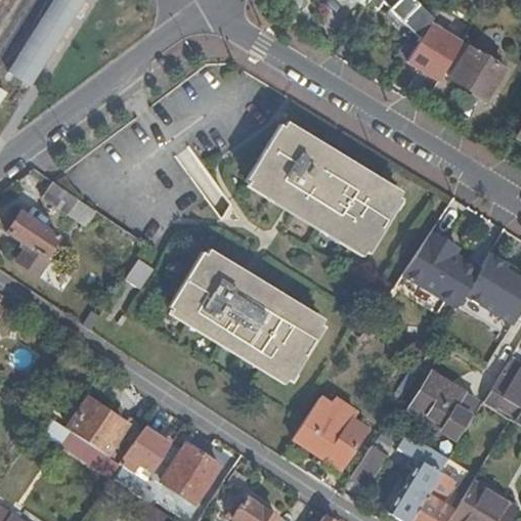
[(51,0),(9,68),(34,83),(86,0),(51,0)]
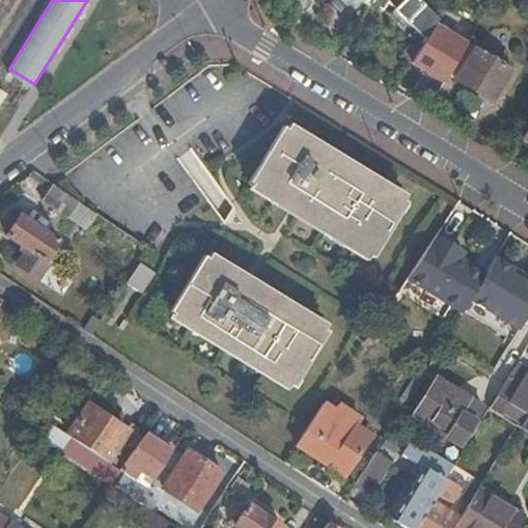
[(374,0),(372,4),(382,14),(389,5),(409,25),(411,24),(424,36),(428,42),(441,22),(417,0),(374,0)]
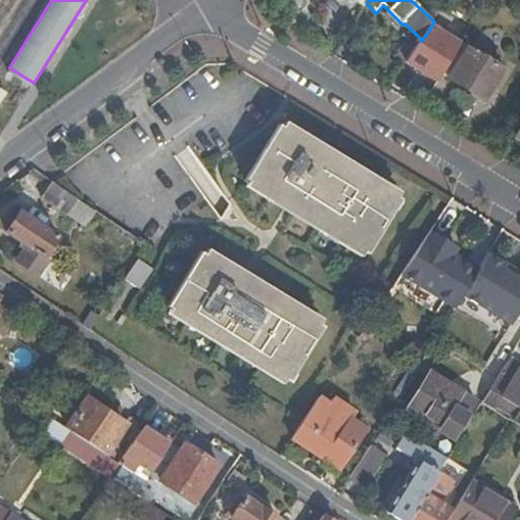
[(418,47),(422,41),(418,36),(413,44),(418,47)]
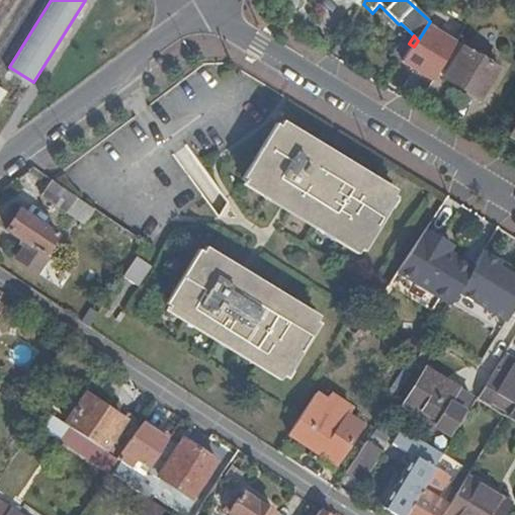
[(502,69),(466,47),(446,77),(483,99),(502,69)]
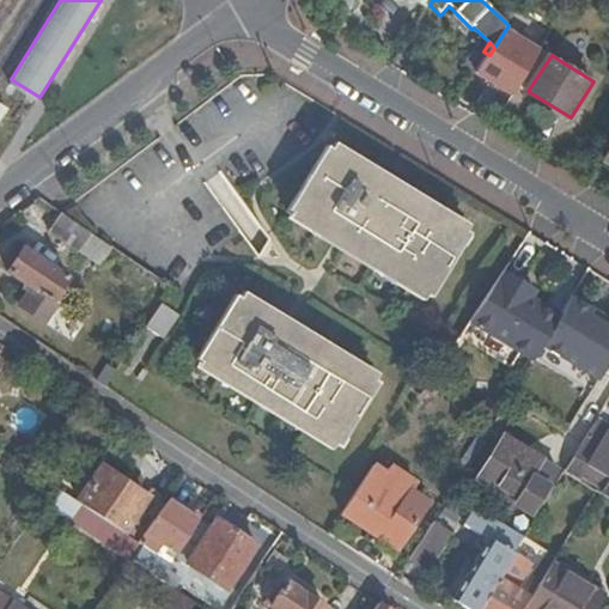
[(428,296),(467,233),(326,148),(287,209),(428,296)]
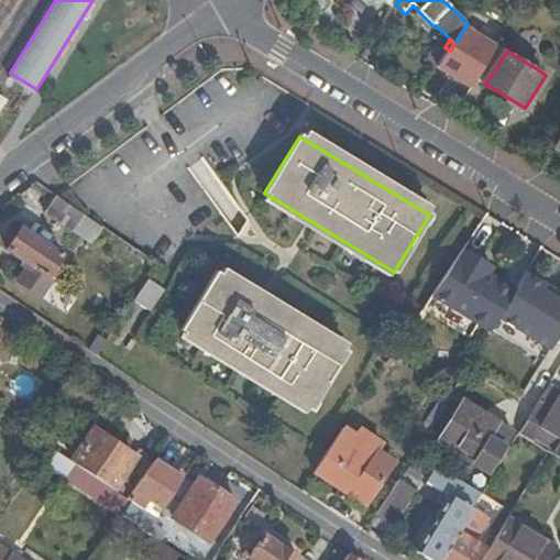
[(42,210),(70,228),(81,211),(66,201),(54,193),(42,210)]
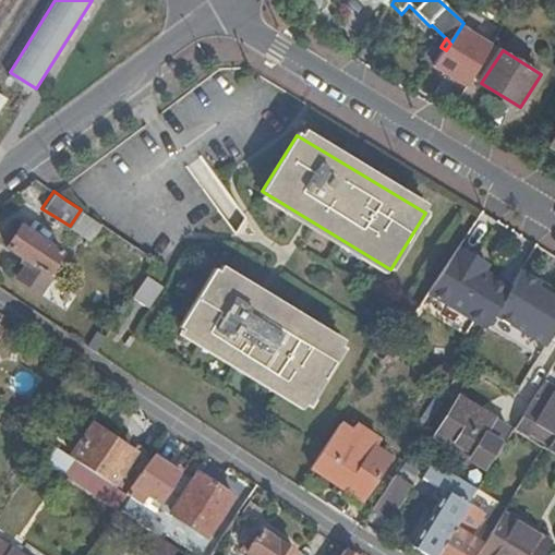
[(4,248),(27,262),(16,279),(49,301),(62,282),(48,272),(60,253),(19,226),(4,248)]
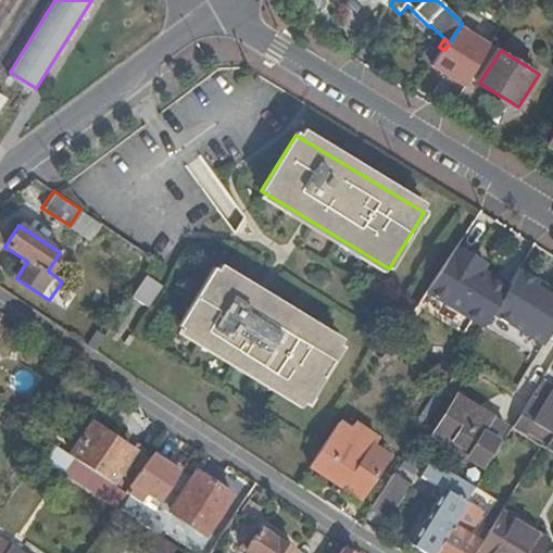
[(459,247),(428,292),(486,327),(494,314),(511,287),(473,263),(476,259),(459,247)]
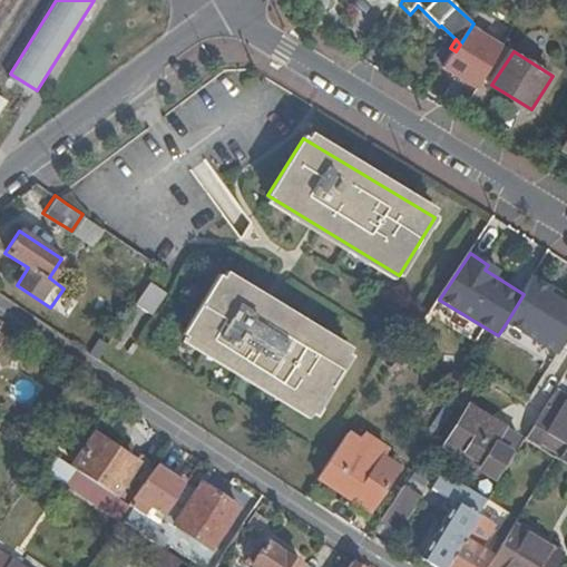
[(221,273),(183,331),(313,416),(350,355),(221,273)]
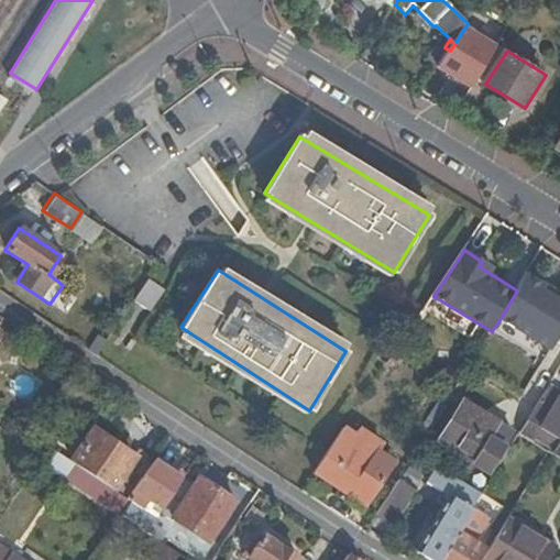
[(547,285),(528,273),(517,291),(501,318),(552,349),(559,337),(559,298),(544,289),(547,285)]
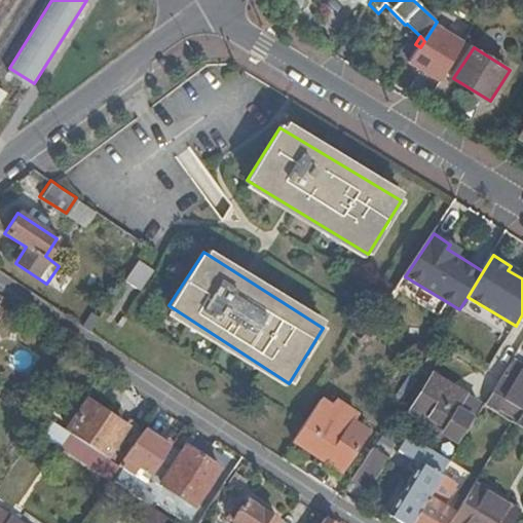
[(153,270),(138,260),(125,281),(140,291),(153,270)]
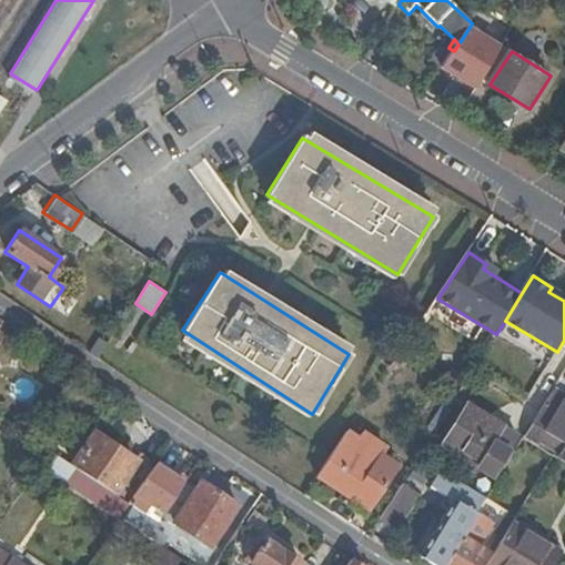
[(468,406),(445,445),(494,476),(517,437),(468,406)]
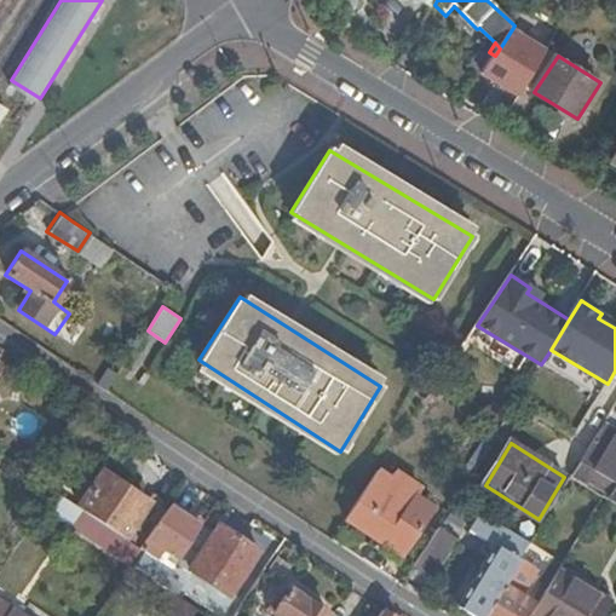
[(587,450),(571,476),(573,477),(589,485),(591,483),(615,496),(615,444),(605,461),(587,450)]
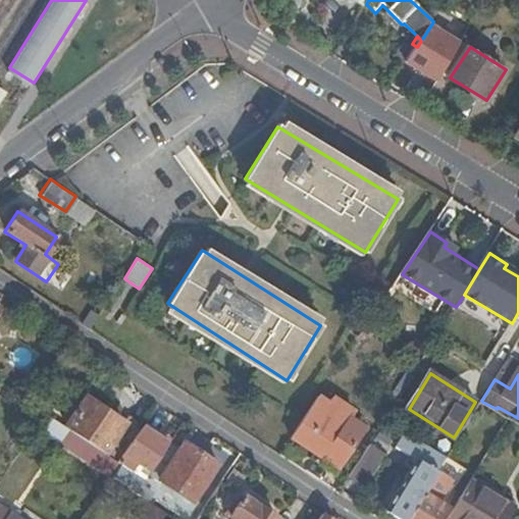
[(339,469),(365,428),(350,418),(349,418),(341,430),(323,419),(332,403),(320,395),(292,437),(339,469)]
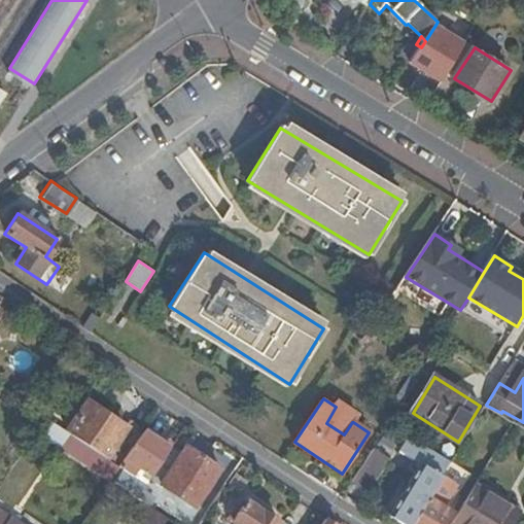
[(37,408),(30,403),(27,408),(34,413),(37,408)]
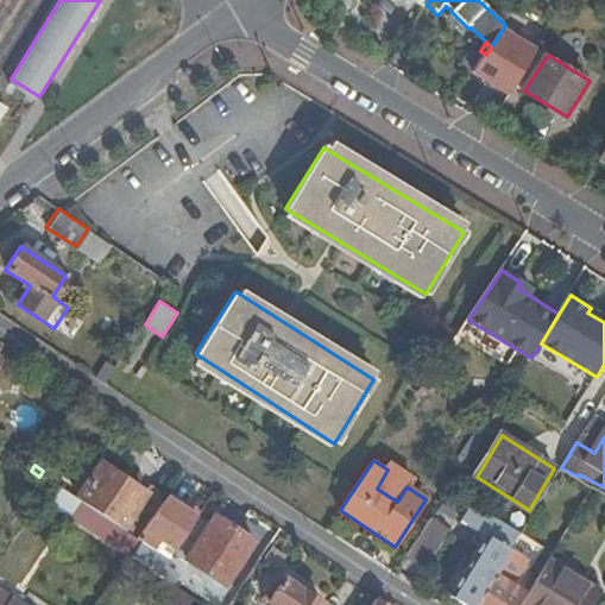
[(390,466),(388,470),(377,489),(397,502),(407,487),(408,487),(413,481),(390,466)]
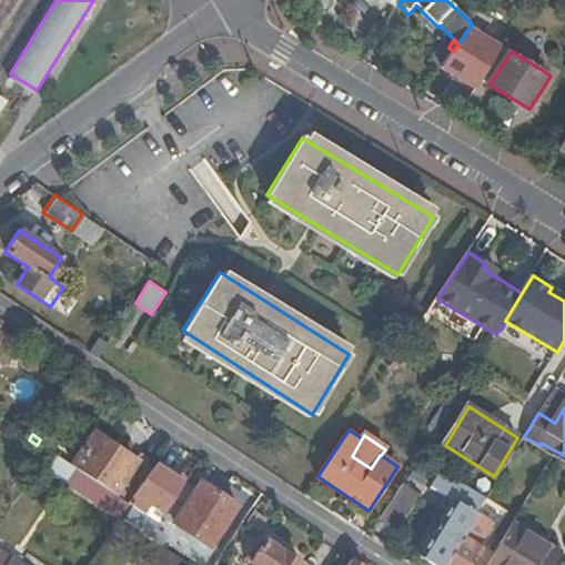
[(134,463),(96,436),(73,470),(131,506),(159,465),(141,454),(134,463)]
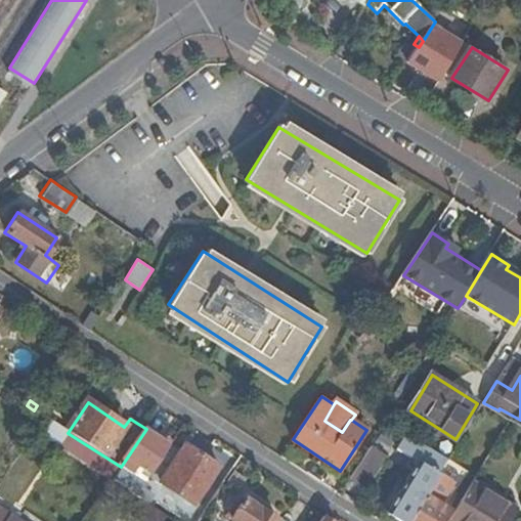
[(38,431),(59,445),(68,433),(46,419),(38,431)]
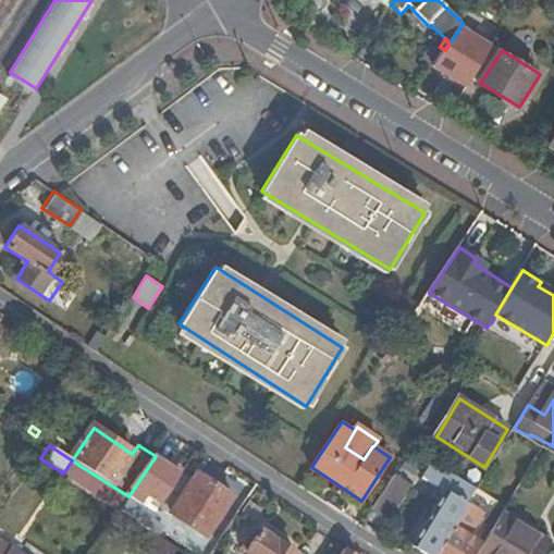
[(183,475),(156,456),(128,496),(131,497),(132,499),(146,507),(156,513),(157,514),(162,506),(181,477),(183,475)]
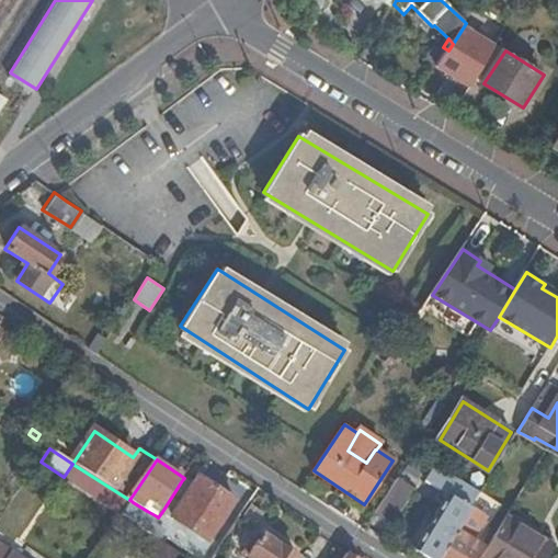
[(443,507),(418,548),(433,557),(441,557),(474,505),(479,497),(434,469),(424,486),(440,496),(447,500),(443,507)]
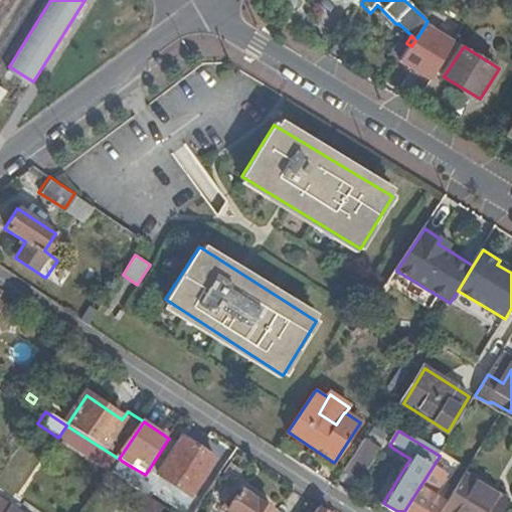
[(160,475),(191,495),(217,457),(185,437),(178,448),(160,475)]
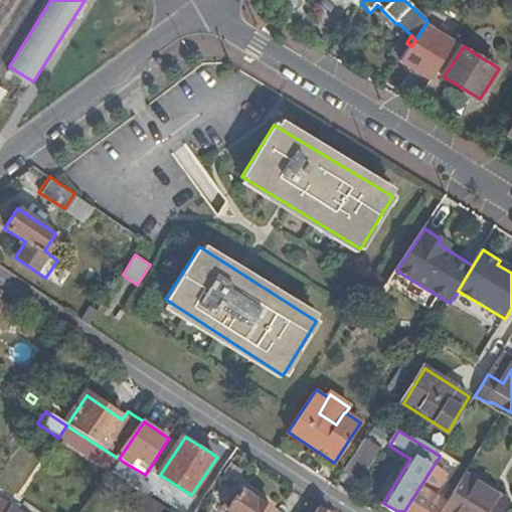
[(365,439),(345,469),(359,478),(379,448),(365,439)]
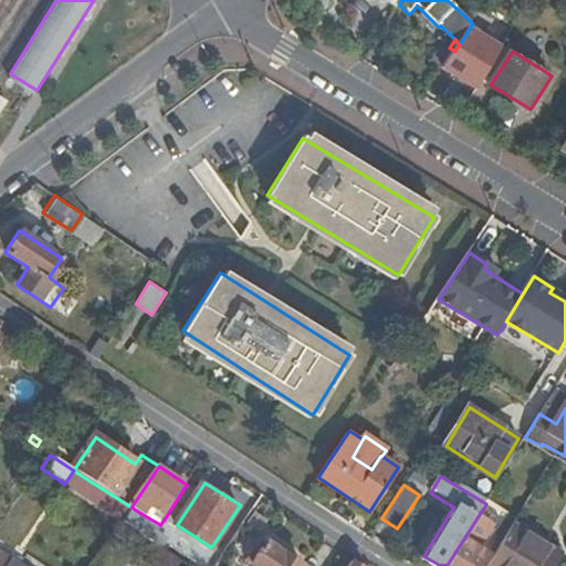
[(177,525),(197,495),(185,487),(166,517),(177,525)]
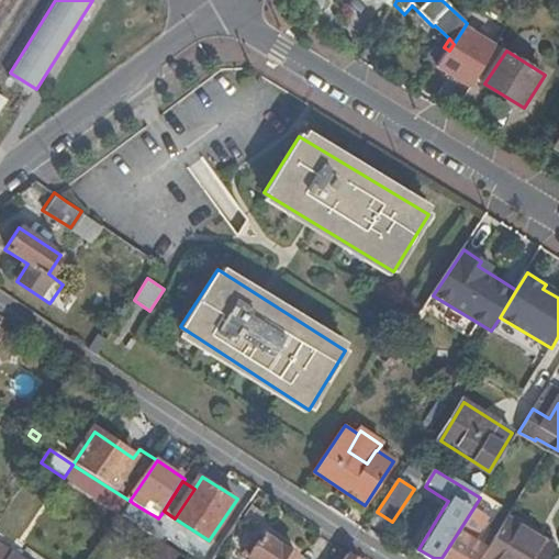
[(444,507),(448,501),(440,496),(437,503),(444,507)]
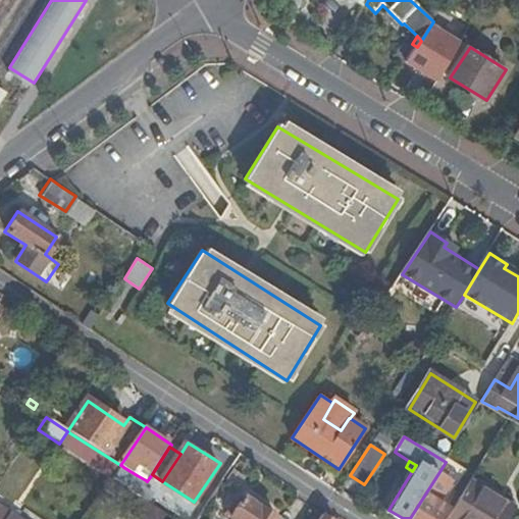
[(122,466),(112,480),(127,490),(137,475),(123,467),(122,466)]
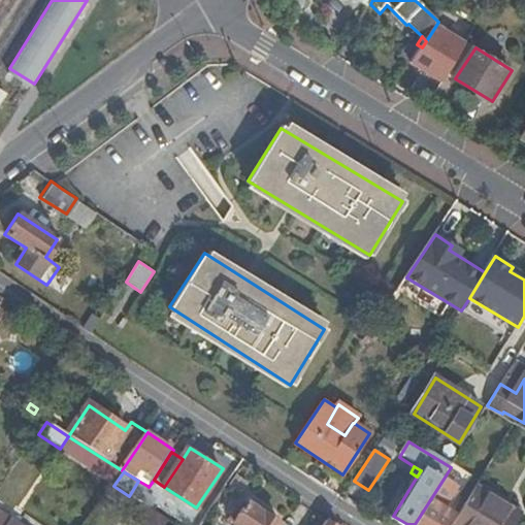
[(458,483),(446,476),(415,524),(447,524),(455,513),(445,505),(458,483)]
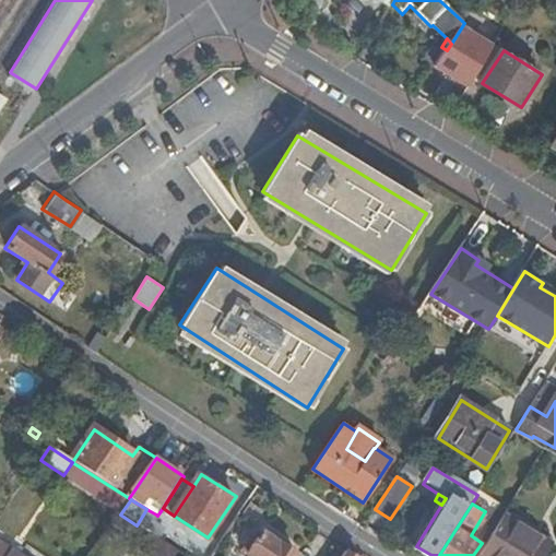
[(156,515),(146,509),(137,525),(145,531),(156,515)]
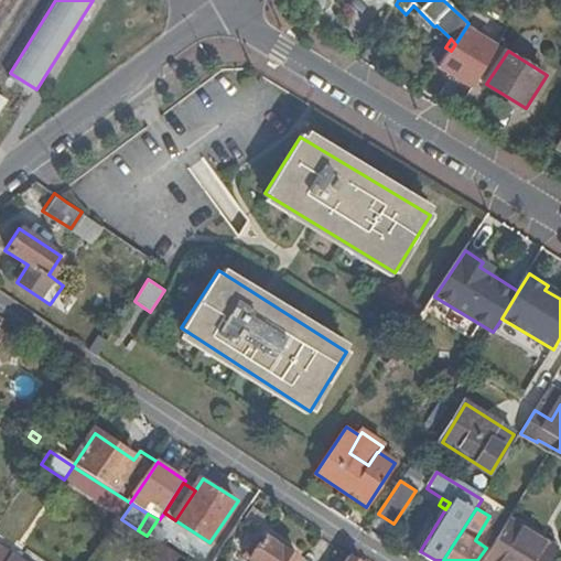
[(550,560),(558,549),(509,519),(485,560),(486,560),(550,560)]
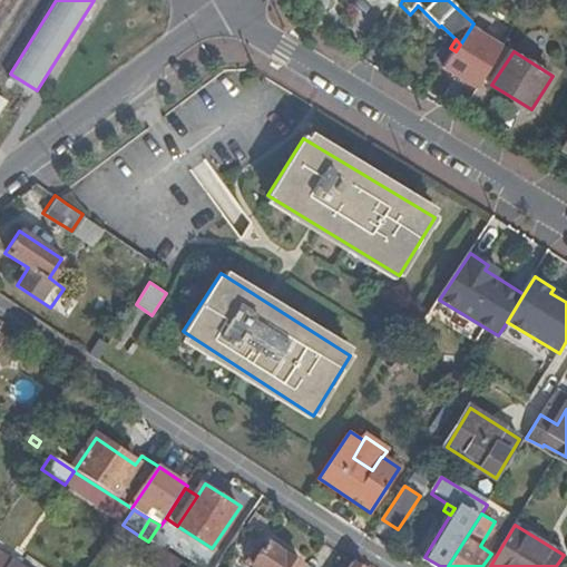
[(0,566),(25,566),(23,566),(26,561),(0,544),(0,566)]
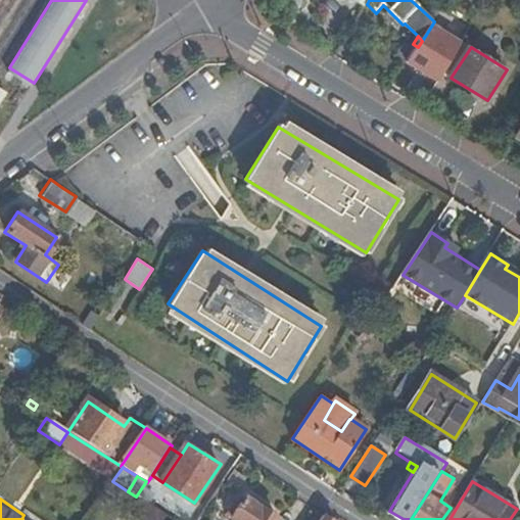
[(127,515),(134,519),(158,519),(162,515),(138,499),(127,515)]
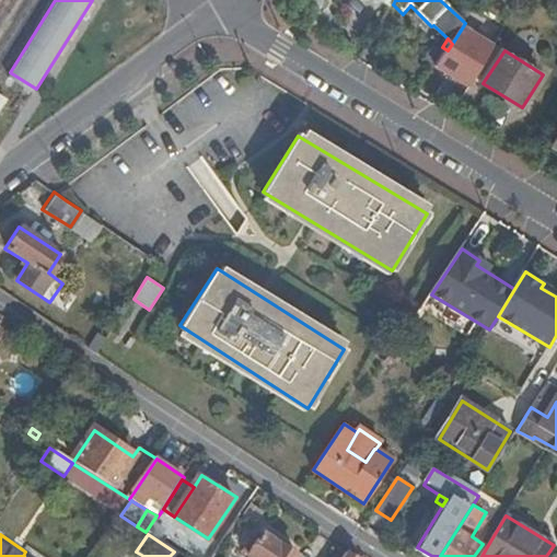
[(299,556),(300,556),(265,534),(248,556),(299,556)]
